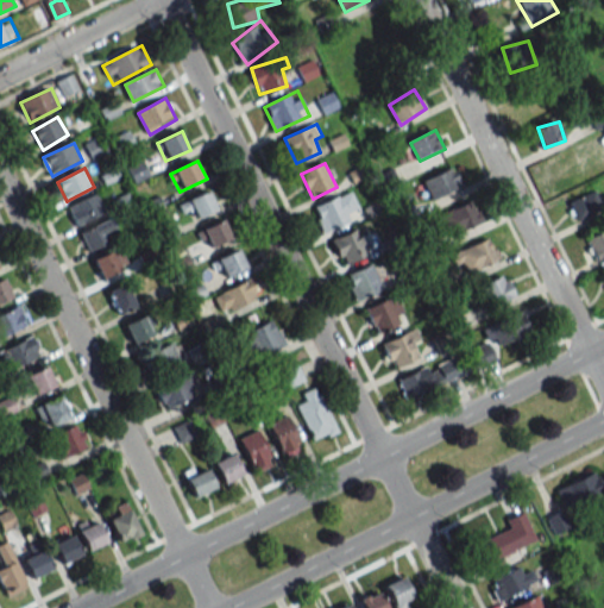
[(464,186),(454,168),(426,182),(434,200),(464,186)]
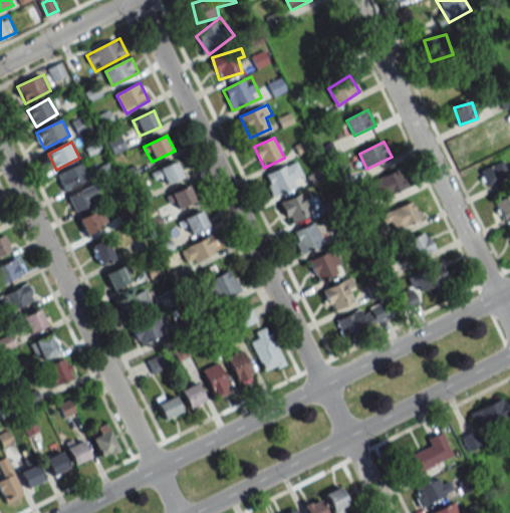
[(187,178),(180,162),(160,171),(167,187),(187,178)]
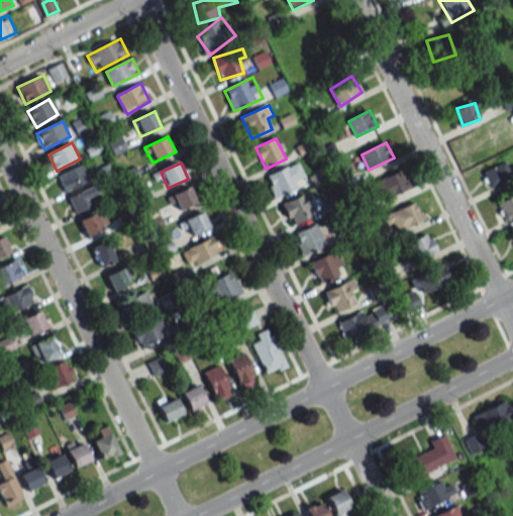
[(512,172),(508,163),(485,173),(491,188),(512,179),(512,172)]
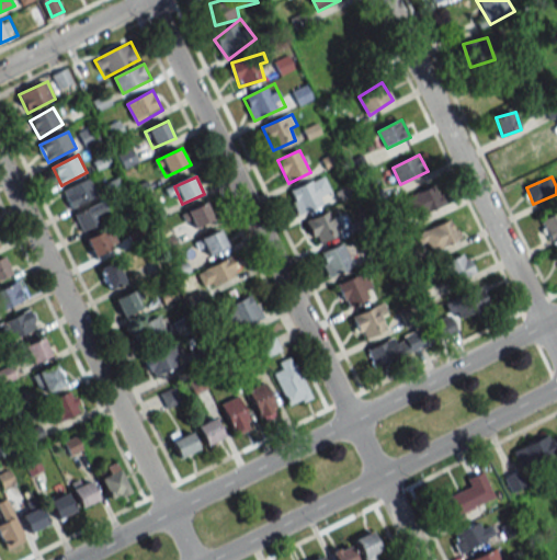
[(64,191),(72,208),(99,197),(90,179),(64,191)]
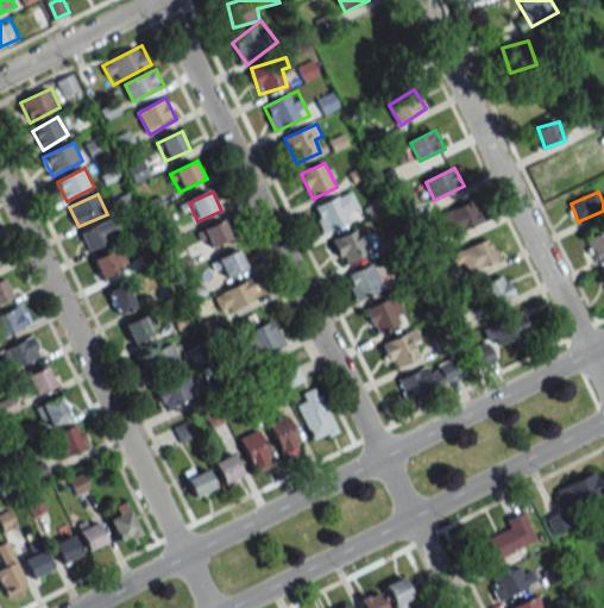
[(363,219),(356,194),(316,205),(323,230),(363,219)]
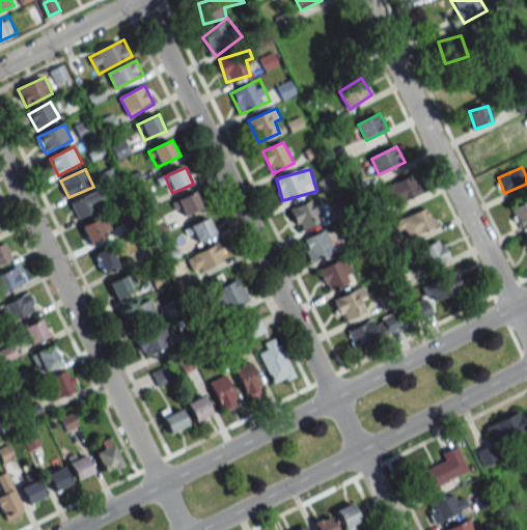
[(388,185),(393,204),(422,196),(417,176),(388,185)]
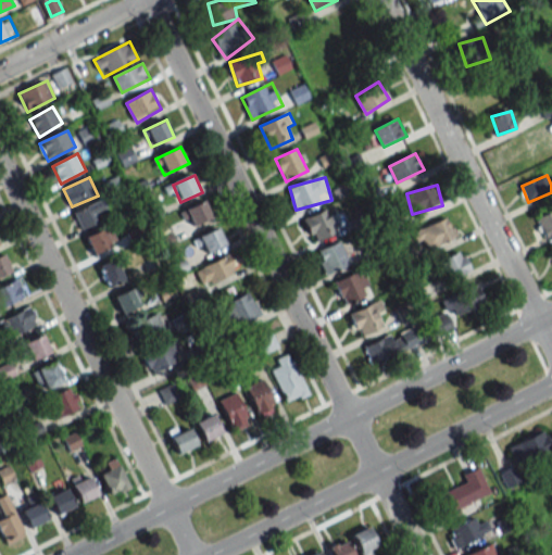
[(74,214),(84,230),(101,221),(97,213),(107,207),(102,199),(74,214)]
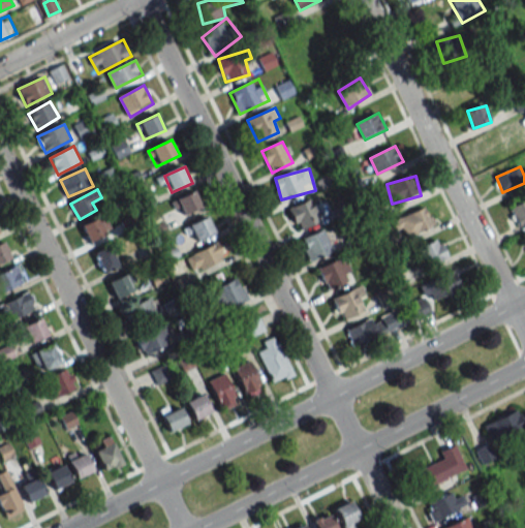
[(176,200),(183,217),(204,208),(195,191),(176,200)]
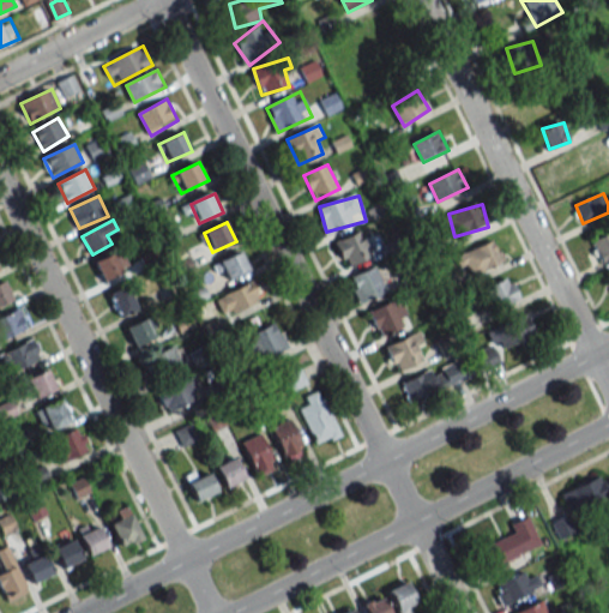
[(373,256),(362,230),(336,244),(347,269),(373,256)]
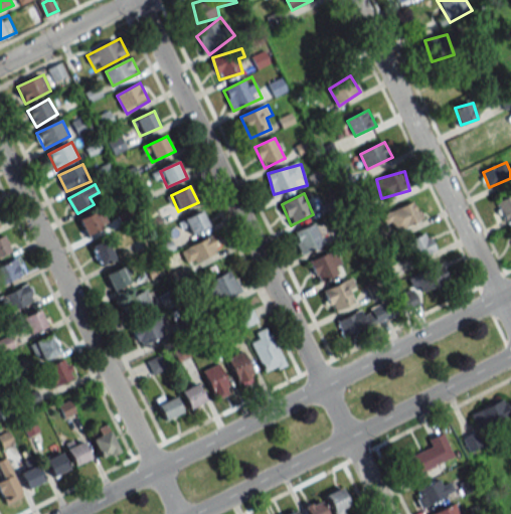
[(510,198),(499,203),(505,220),(510,218),(510,198)]
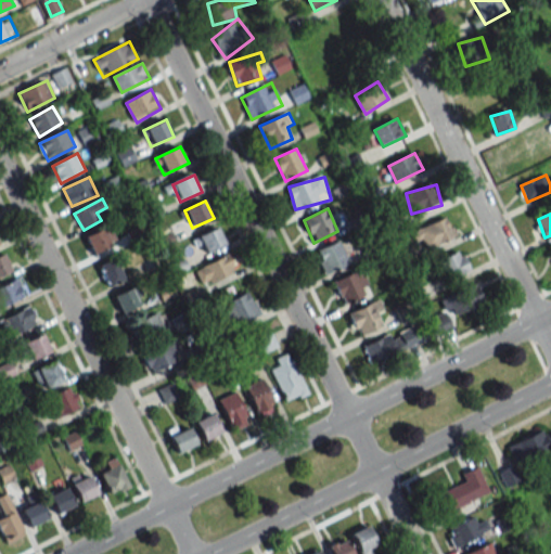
[(422,250),(458,239),(451,218),(415,230),(422,250)]
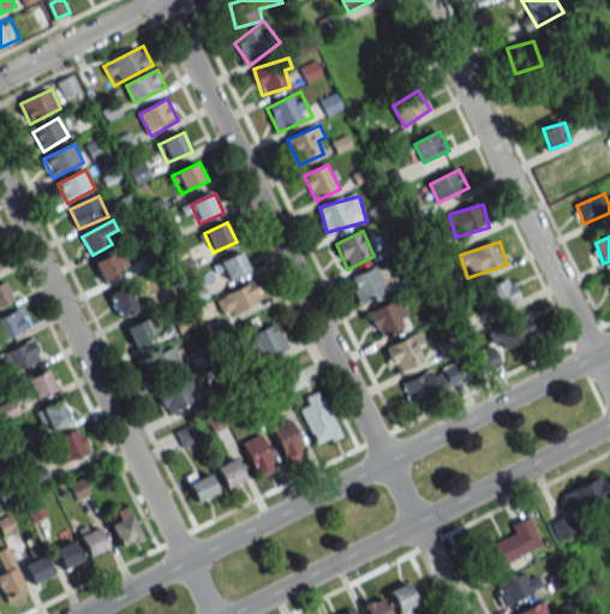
[(105,281),(132,268),(124,249),(95,263),(105,281)]
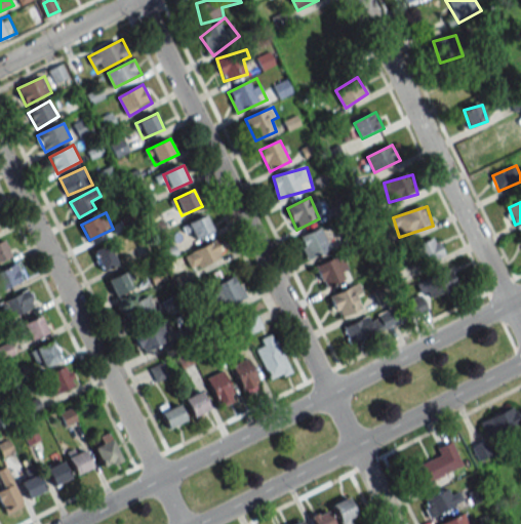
[(214,231),(208,215),(187,224),(193,239),(214,231)]
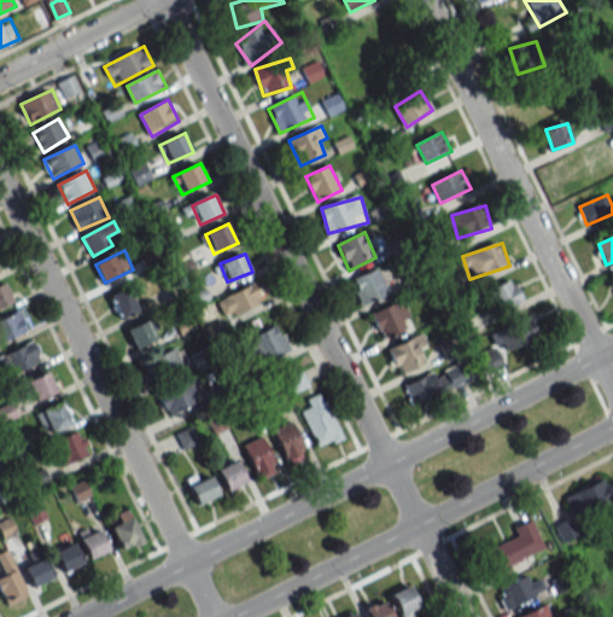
[(365,306),(398,290),(387,265),(352,280),(365,306)]
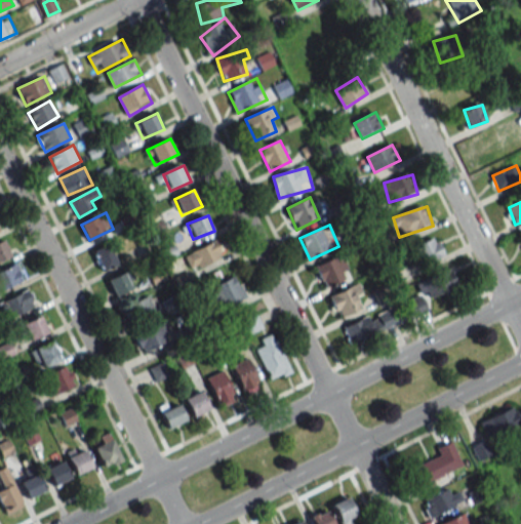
[(416,246),(425,266),(446,256),(437,237),(416,246)]
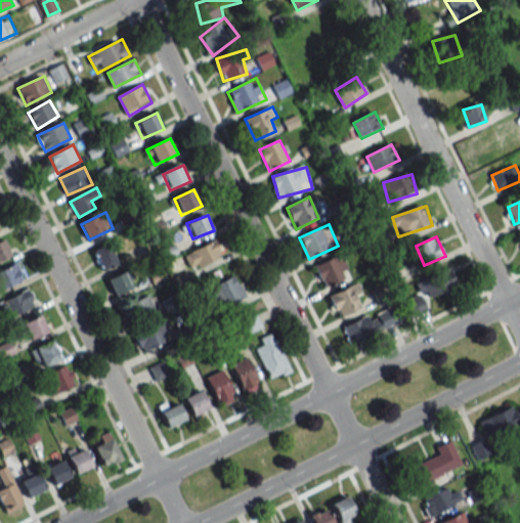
[(0,261),(13,255),(5,240),(0,242),(0,261)]
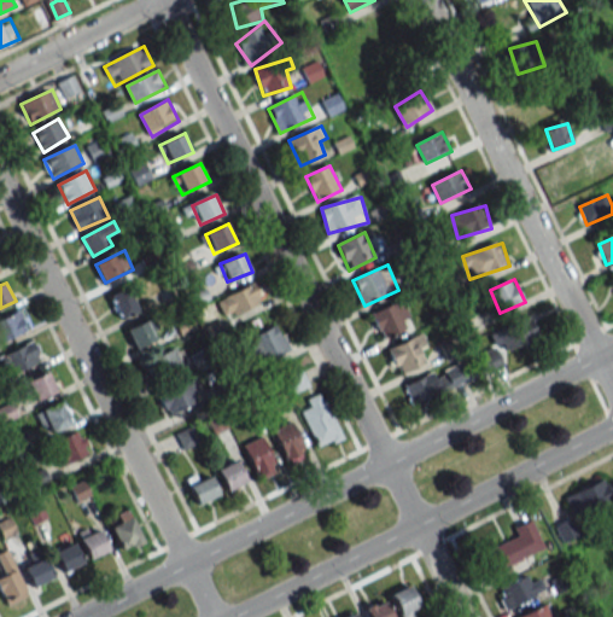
[(227,318),(263,302),(256,285),(220,301),(227,318)]
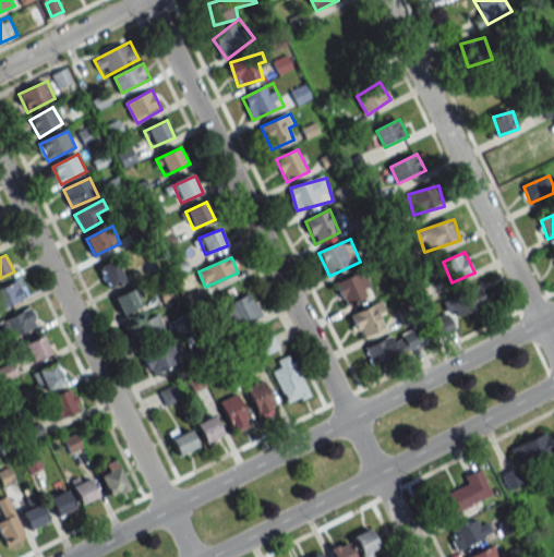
[(100,268),(109,289),(131,280),(121,258),(100,268)]
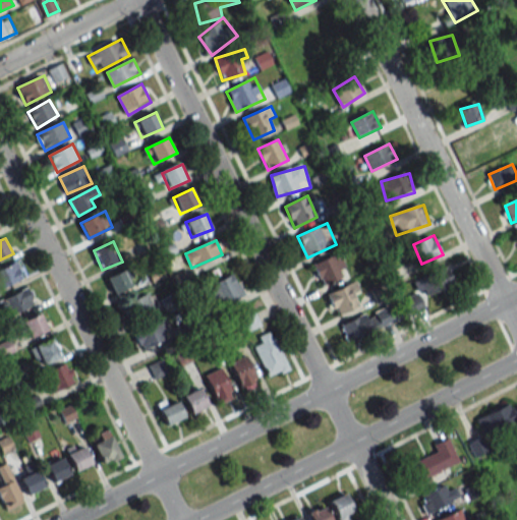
[(314,264),(323,286),(349,276),(342,254),(314,264)]
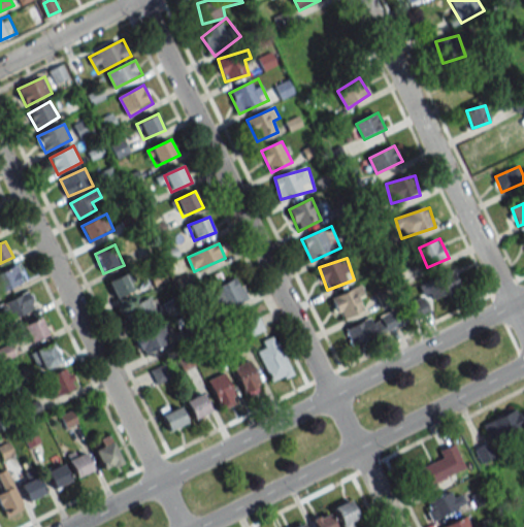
[(27,284),(20,266),(0,273),(0,293),(0,294),(27,284)]
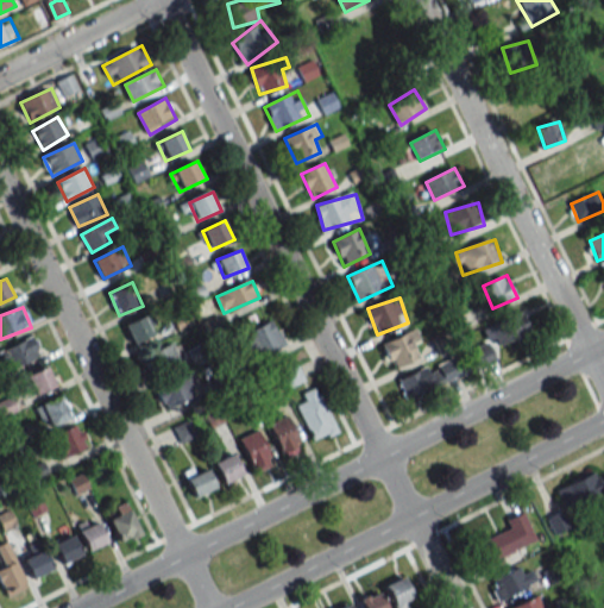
[(503,344),(533,333),(524,312),(495,325),(503,344)]
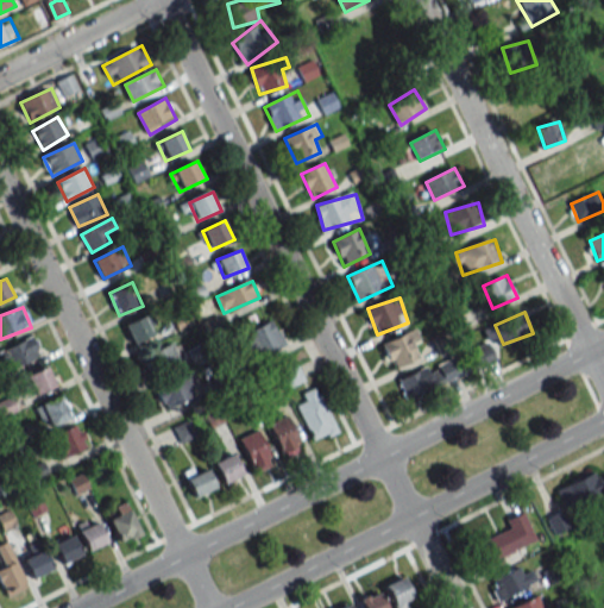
[(126,326),(136,345),(157,336),(146,315),(126,326)]
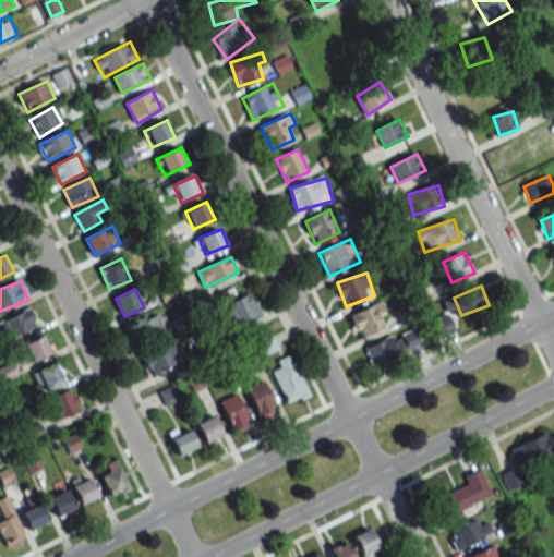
[(225,307),(236,330),(264,316),(253,293),(225,307)]
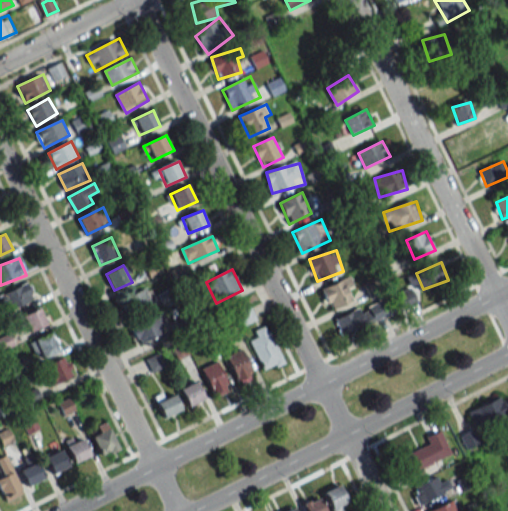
[(333,311),(354,301),(349,290),(357,287),(351,276),(323,291),(333,311)]
